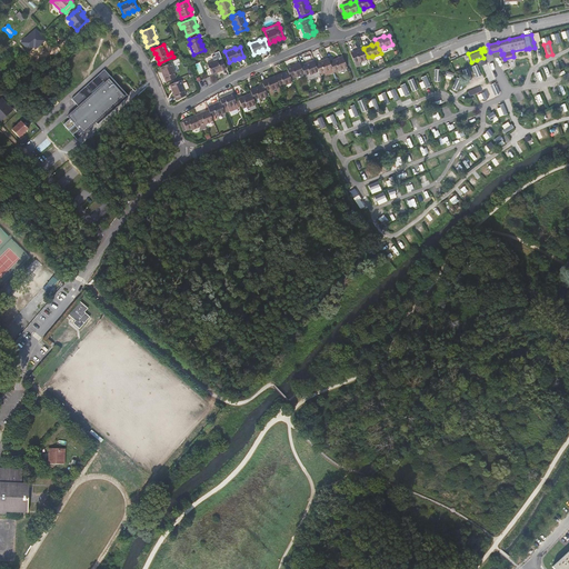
[(359,50),(350,53),(355,62),(359,61),(359,62),(368,59),(368,57),(363,49),(359,51),(359,50)]
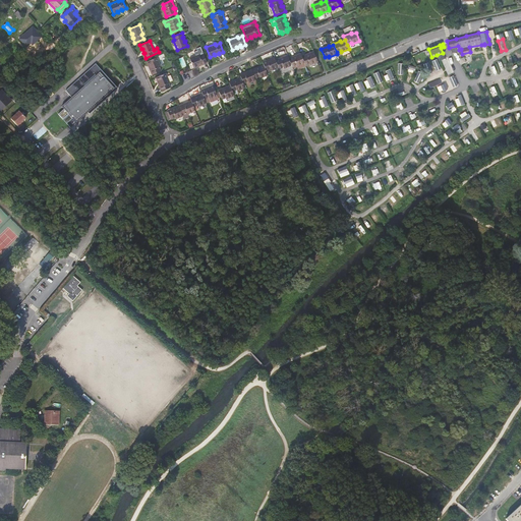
[(282,54),(275,57),(275,58),(278,66),(281,65),(282,64),(283,65),(290,62),(289,58),(287,53),(283,55),(282,54)]
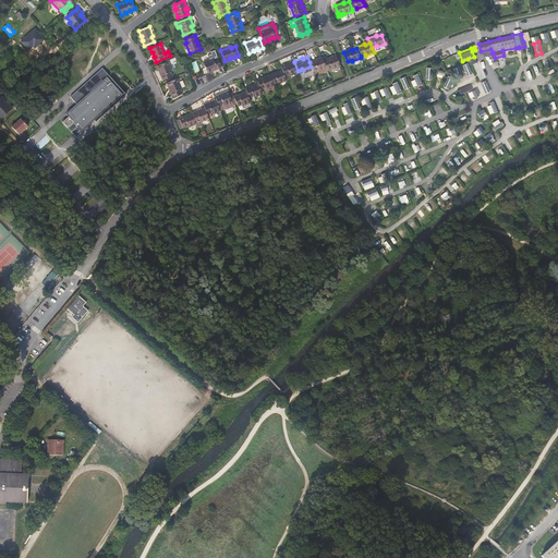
[(331,57),(324,60),(326,68),(327,70),(331,68),(332,69),(340,65),(337,57),(331,58),(331,57)]
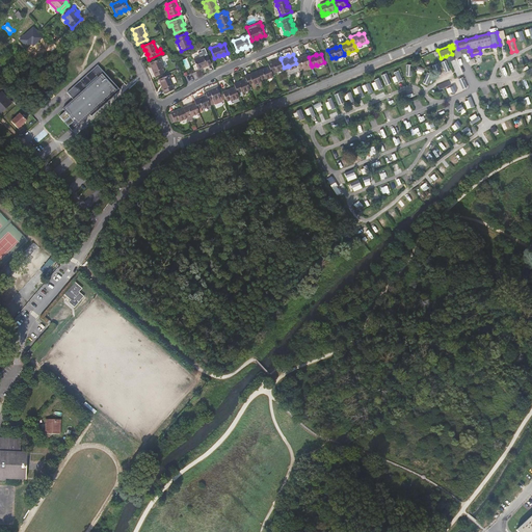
[(212,63),(208,55),(204,56),(203,55),(193,59),(197,70),(203,68),(203,67),(207,64),(207,65),(212,63)]
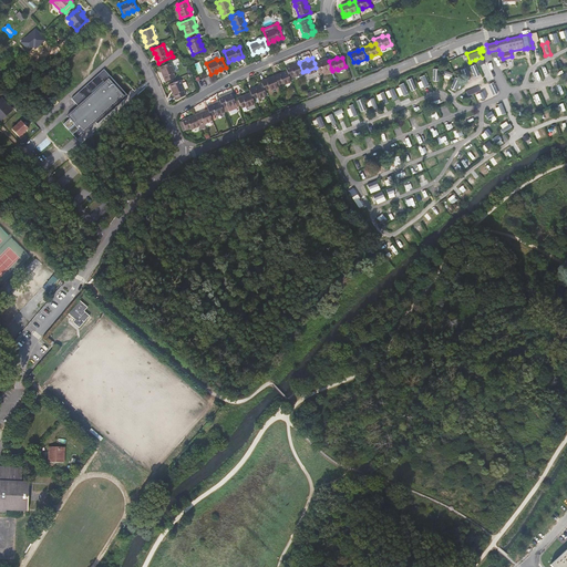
[(322,60),(315,63),(316,68),(318,73),(322,71),(323,72),(331,69),(329,61),(328,60),(323,61),(322,60)]
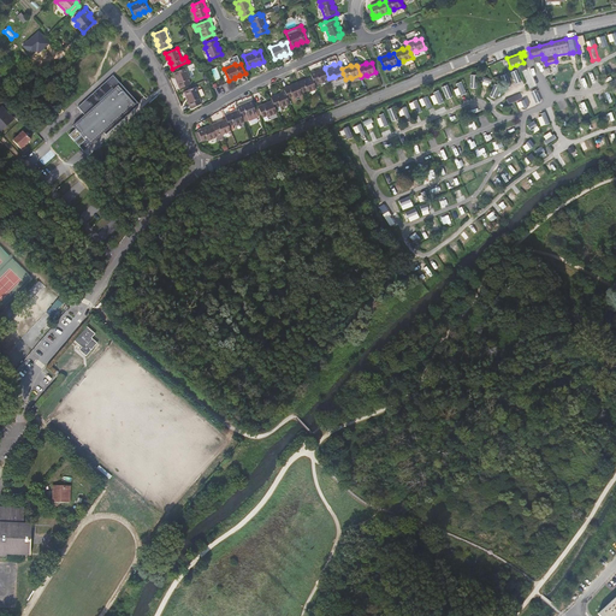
[(178,83),(179,88),(190,84),(188,80),(190,78),(185,67),(173,72),(176,78),(177,78),(179,83),(178,83)]
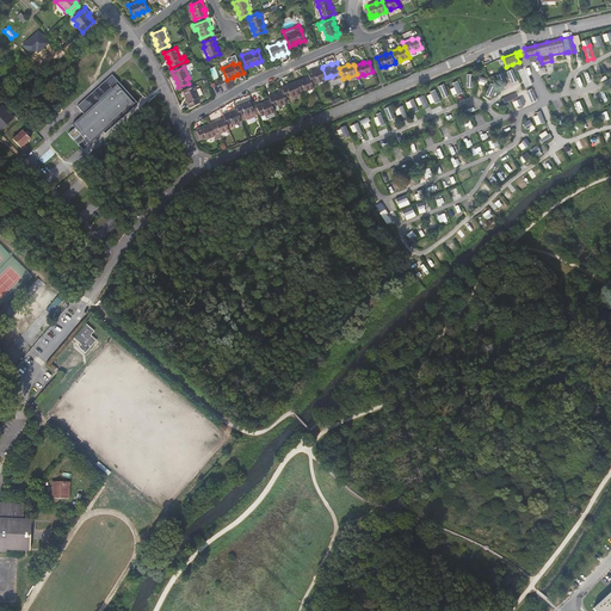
[(316,69),(308,73),(310,78),(312,82),(316,81),(318,82),(327,79),(326,78),(322,68),(318,71),(316,69)]
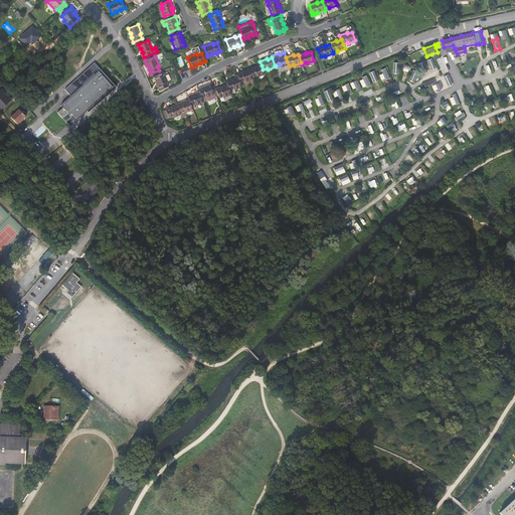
[(432,69),(437,67),(433,58),(427,59),(432,69)]
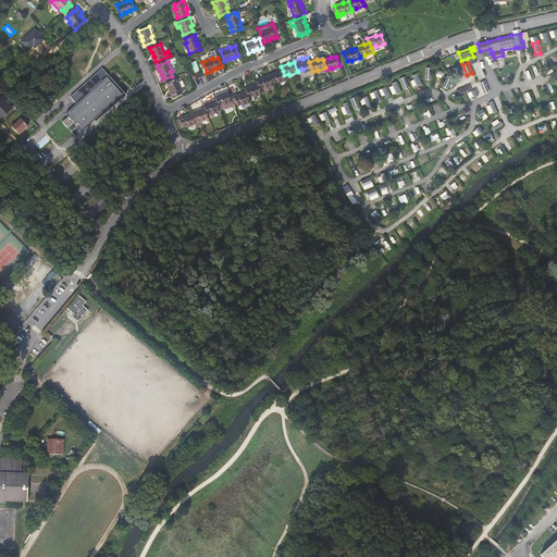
[(102,69),(84,85),(85,86),(103,70),(102,69)]
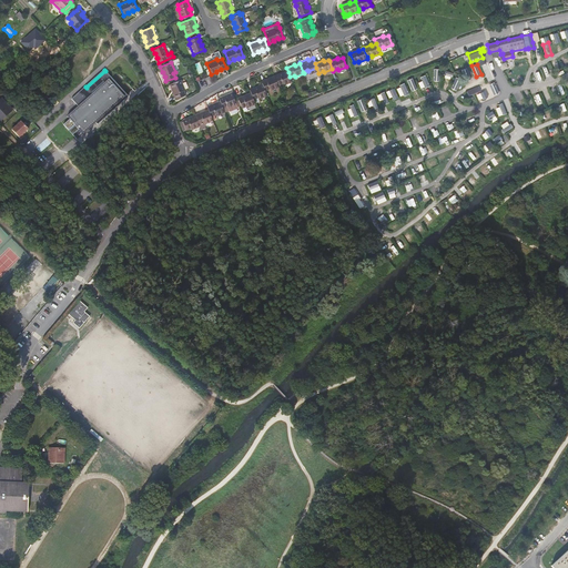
[(78,107),(67,117),(82,133),(122,98),(122,99),(127,94),(105,71),(87,88),(85,87),(71,99),(75,104),(78,102),(80,105),(78,107)]
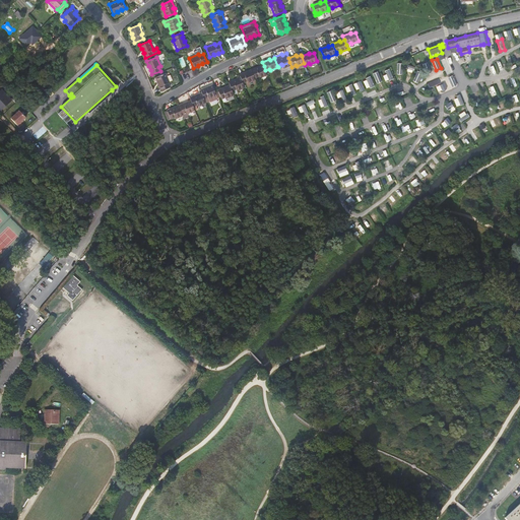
[(259,66),(251,69),(252,70),(255,78),(259,76),(259,78),(267,74),(265,70),(264,66),(259,67),(259,66)]
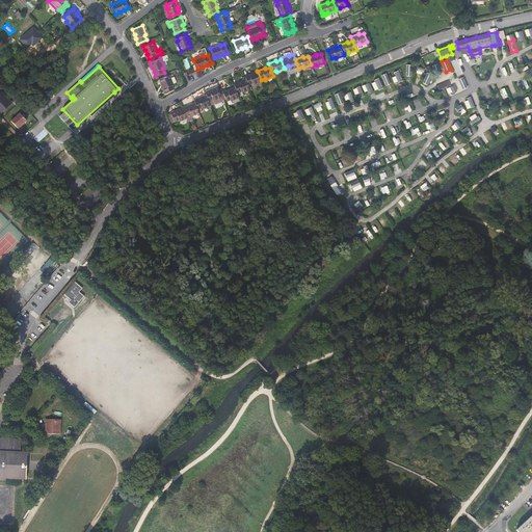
[(395,83),(403,80),(399,70),(394,72),(396,76),(393,77),(395,83)]
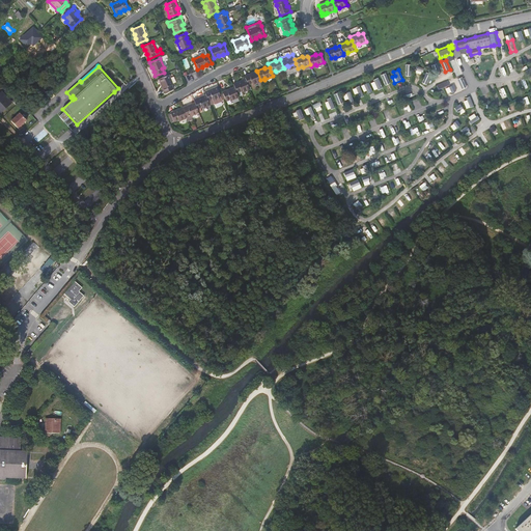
[(252,73),(245,76),(246,80),(248,85),(252,83),(253,84),(260,81),(260,80),(257,72),(252,74),(252,73)]
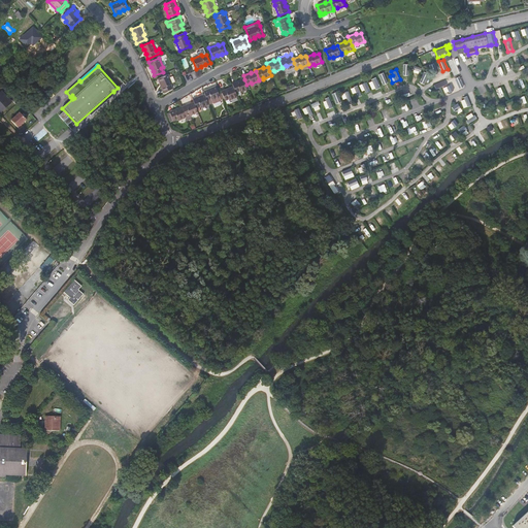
[(425,84),(429,73),(424,71),(420,81),(425,84)]
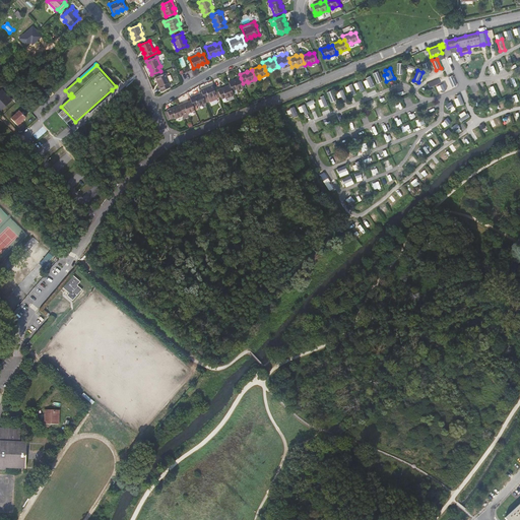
[(377,83),(382,81),(378,71),(373,73),(377,83)]
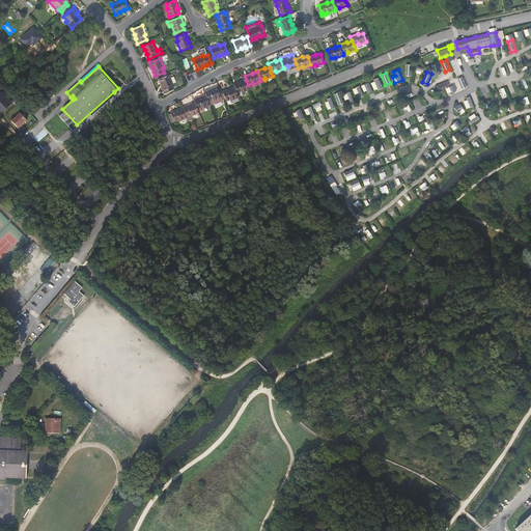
[(173,84),(169,75),(159,79),(161,84),(162,83),(164,87),(163,88),(164,92),(173,88),(171,84),(173,84)]
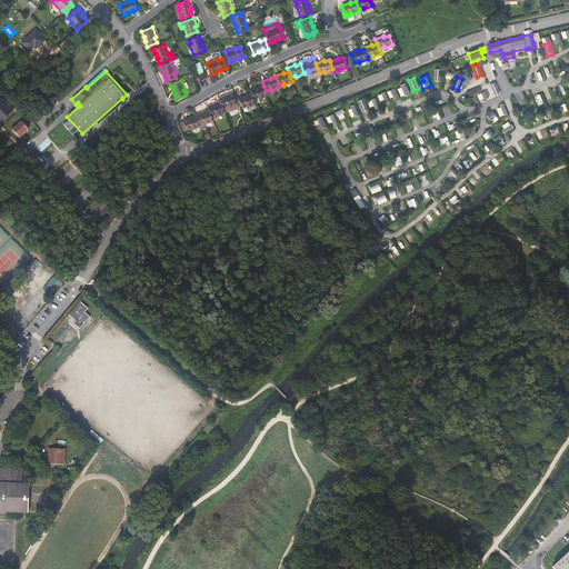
[(496,82),(490,85),(493,96),(500,93),(496,82)]
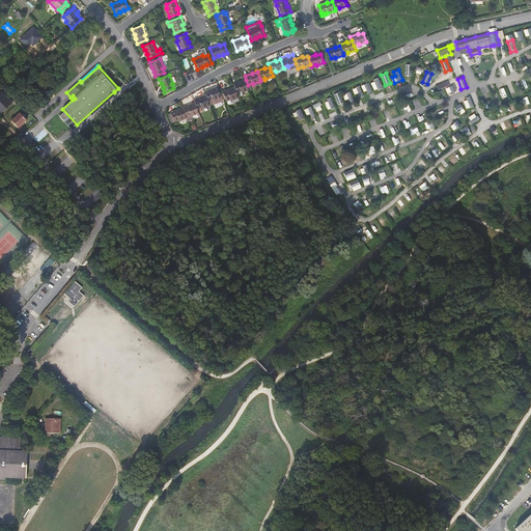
[(374,90),(383,87),(379,78),(371,81),(374,90)]
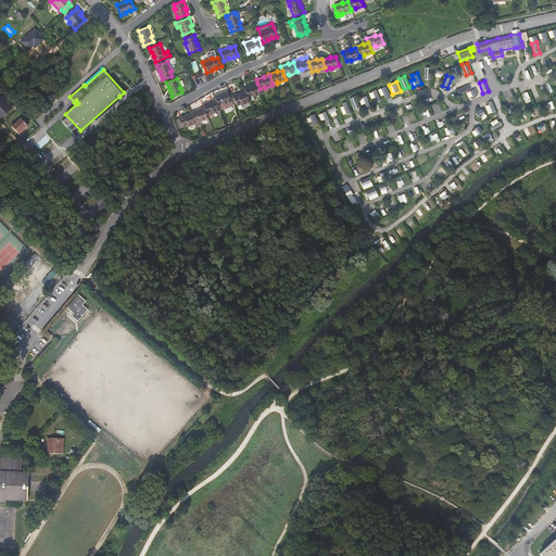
[(252,85),(244,88),(247,92),(249,97),(253,96),(253,97),(262,93),(260,89),(257,84),(253,86),(252,85)]
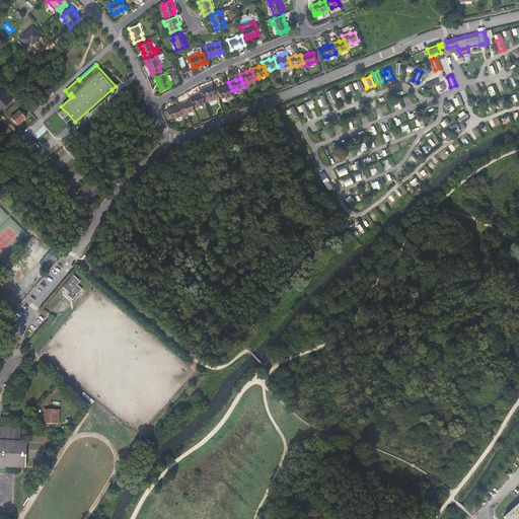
[(356,89),(359,88),(361,91),(365,89),(361,80),(353,83),(356,89)]
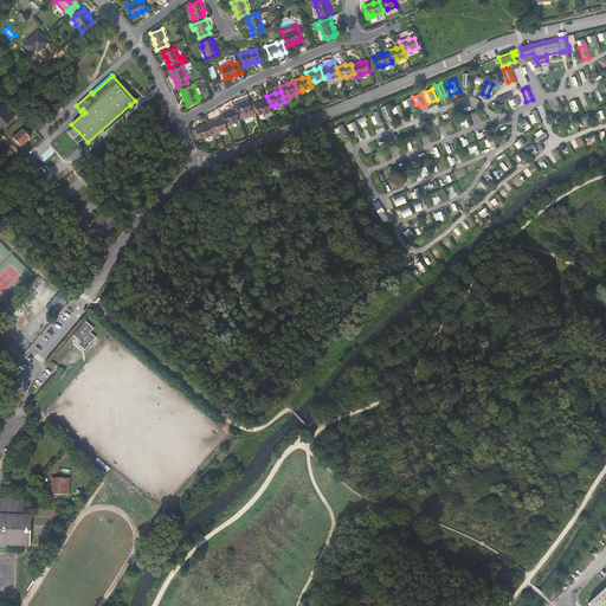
[(408,105),(411,111),(416,109),(411,97),(403,101),(406,108),(408,105)]
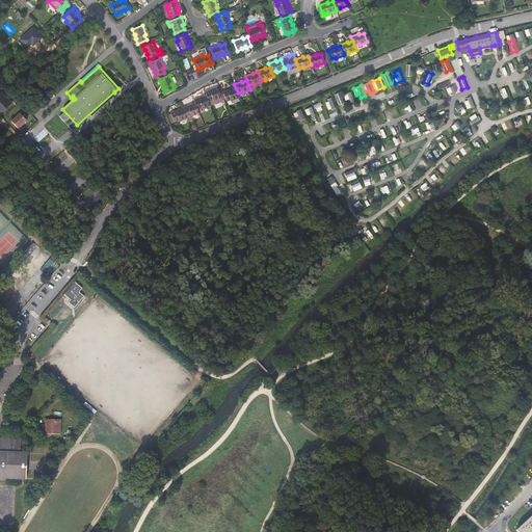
[(114,91),(77,125),(78,126),(89,115),(91,117),(121,90),(118,88),(114,92),(114,91)]
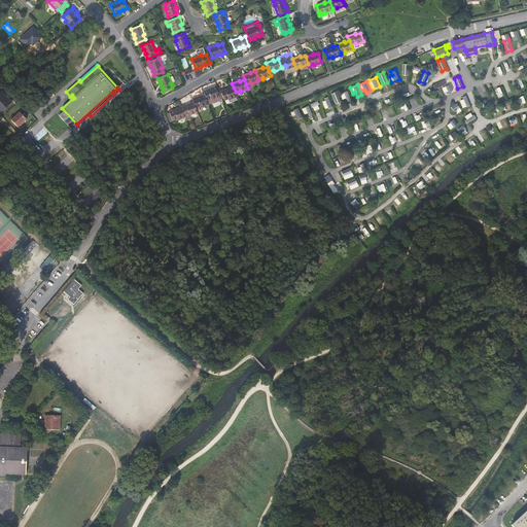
[(211,88),(203,91),(205,95),(207,100),(208,104),(212,102),(213,103),(220,100),(220,99),(216,88),(211,90),(211,88)]
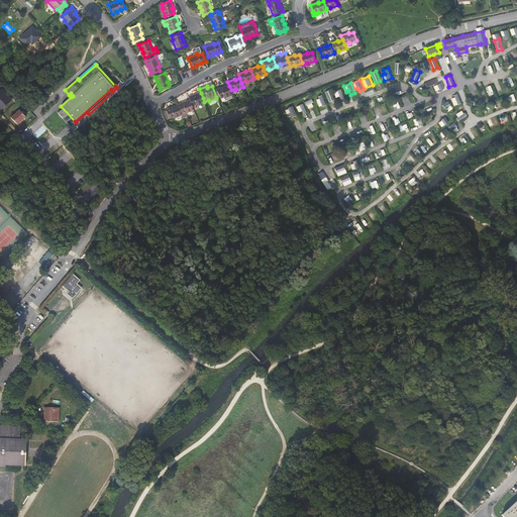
[(224,86),(216,89),(217,91),(219,96),(220,98),(224,96),(225,97),(232,94),(231,90),(229,86),(224,88),(224,86)]
